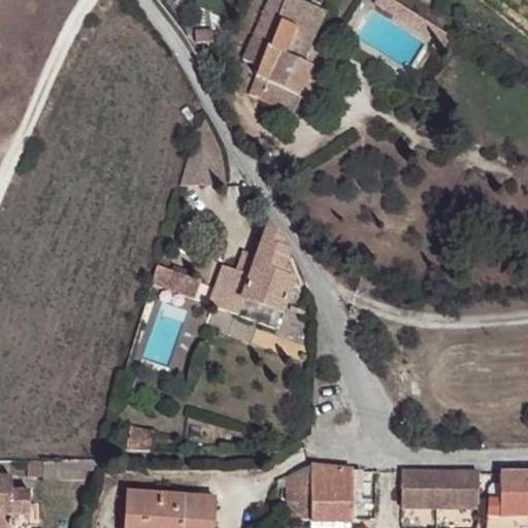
[(265,0),(242,60),(261,67),(251,95),(266,100),(264,106),(298,121),(306,98),(300,96),(311,64),(304,61),(324,9),(298,0),(265,0)]
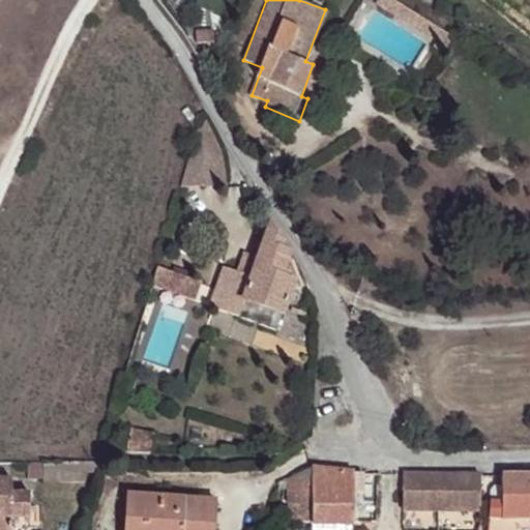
[(395,0),(377,0),(376,2),(435,46),(443,33),(411,10),(395,0)]
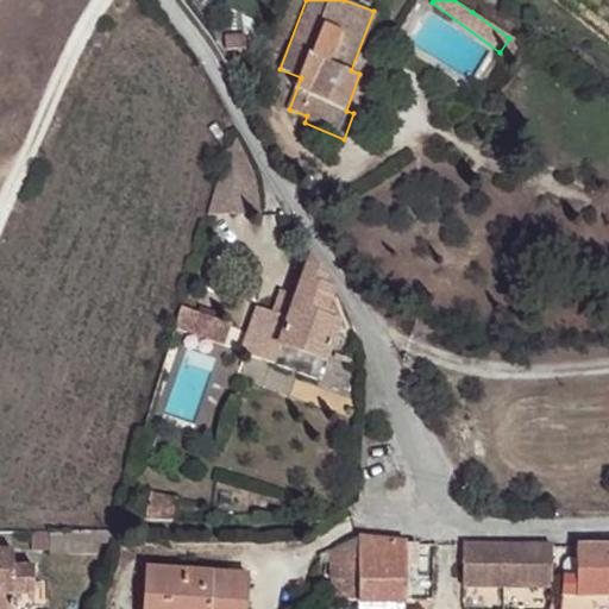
[(500,52),(496,57),(508,64),(521,48),(509,38),(500,52)]
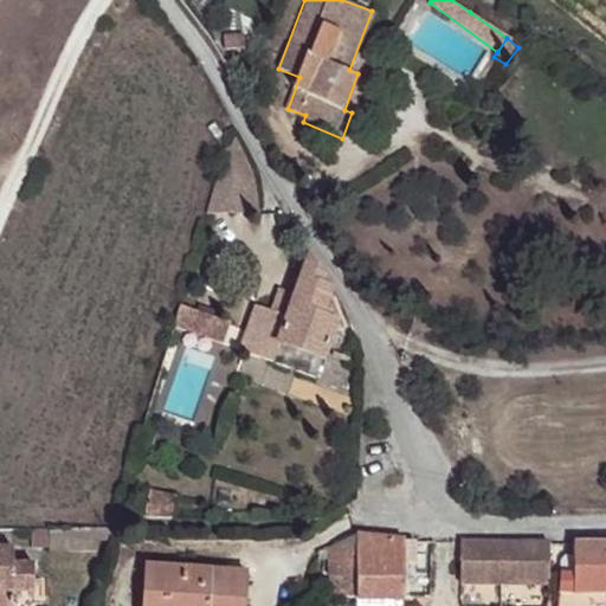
[(226,130),(219,120),(213,123),(220,134),(226,130)]
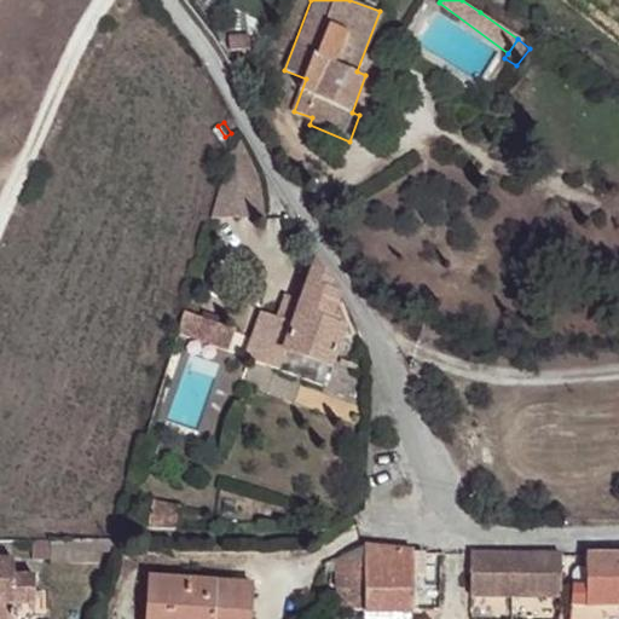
[(232,150),(213,214),(267,213),(266,175),(262,166),(247,140),(242,149),(232,150)]
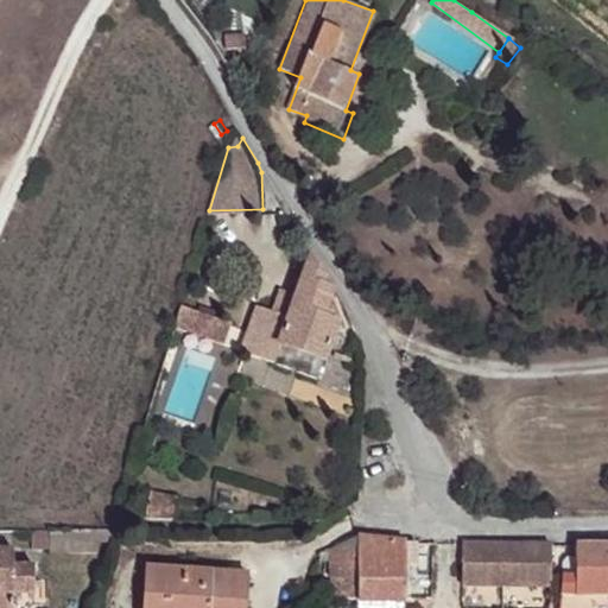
[(324,276),(311,253),(296,295),(292,305),(276,299),(272,310),(257,305),(241,350),(272,362),(278,347),(323,363),(327,355),(335,358),(342,335),(335,333),(343,309),(336,297),(320,291),(324,276)]
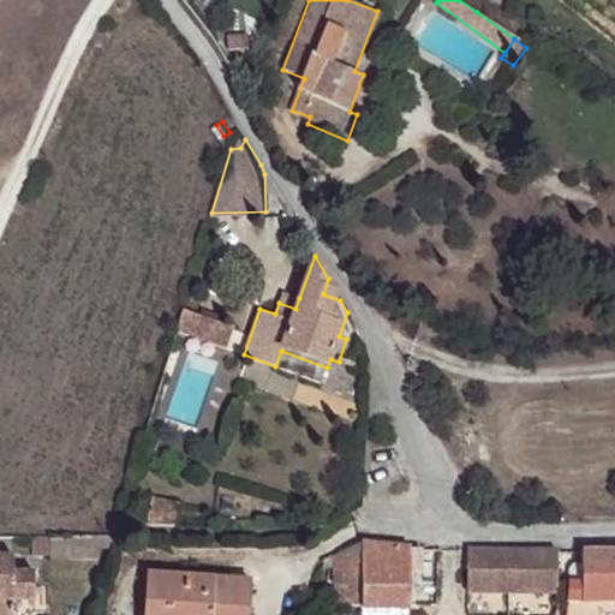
[(282,292),(279,303),(296,309),(299,298),(282,292)]
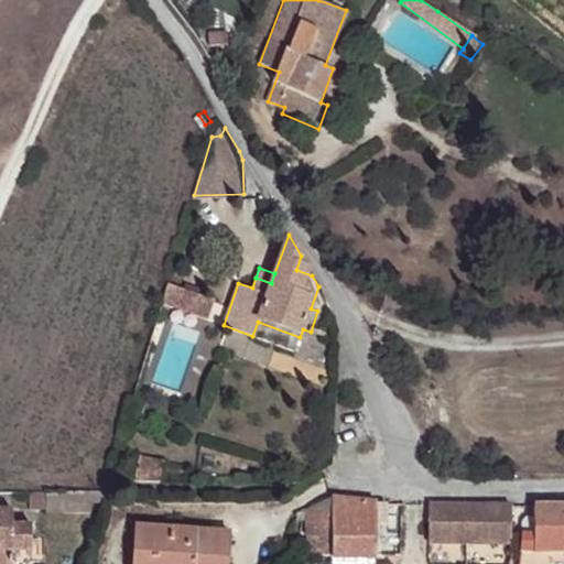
[(214,299),(167,282),(162,302),(208,318),(214,299)]
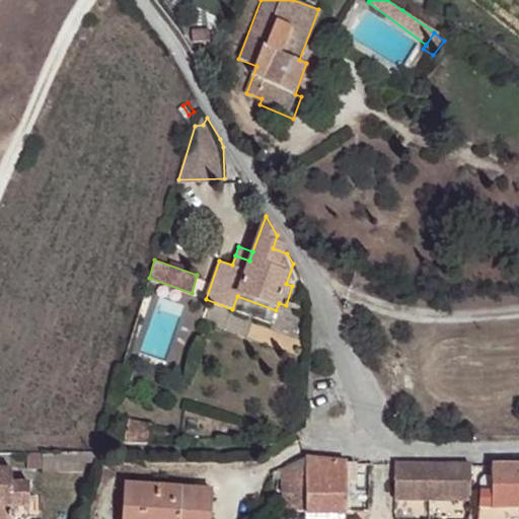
[(127,417),(121,445),(146,444),(151,422),(127,417)]
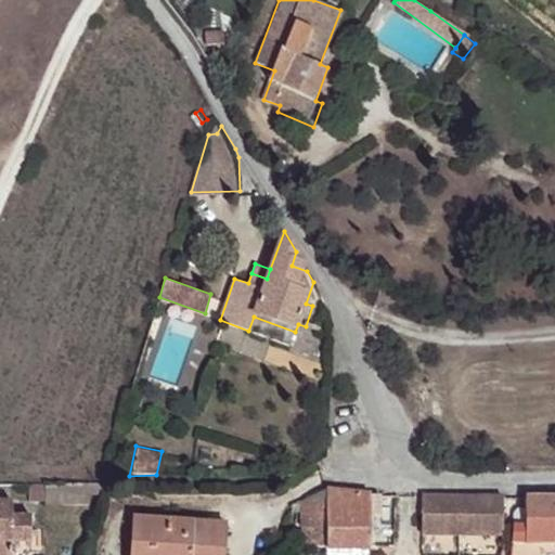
[(105,485),(105,476),(57,476),(59,495),(88,493),(102,491),(105,485)]
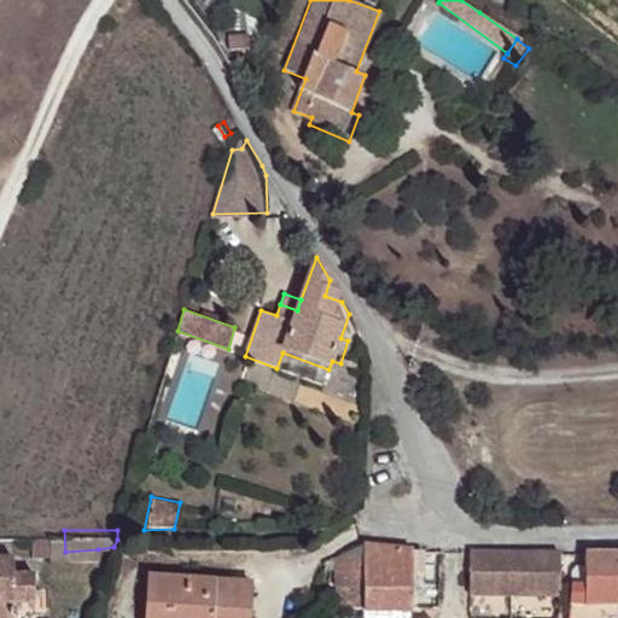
[(365,547),(361,547),(328,559),(321,579),(338,581),(338,607),(367,608),(365,547)]
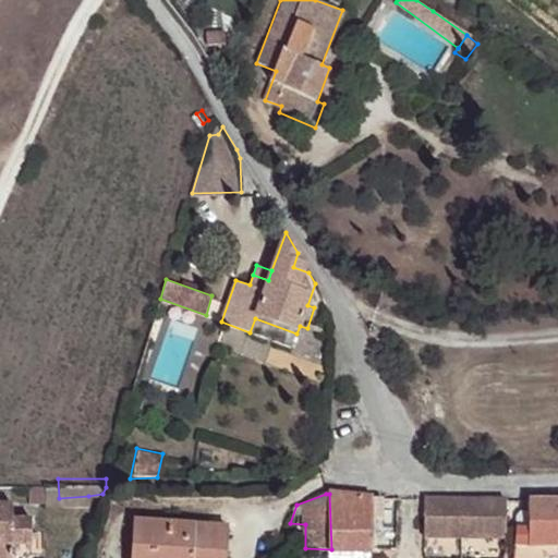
[(372,497),(329,494),(331,549),(331,552),(372,553),(375,553),(373,499),(372,497)]
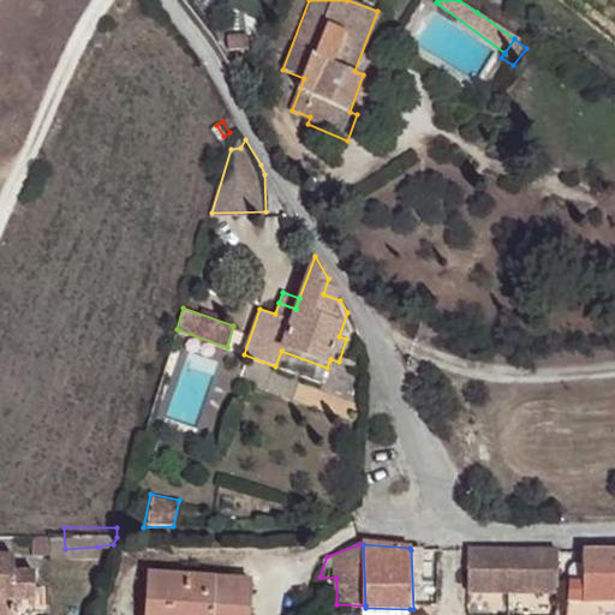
[(97,547),(65,549),(65,561),(97,562),(97,547)]
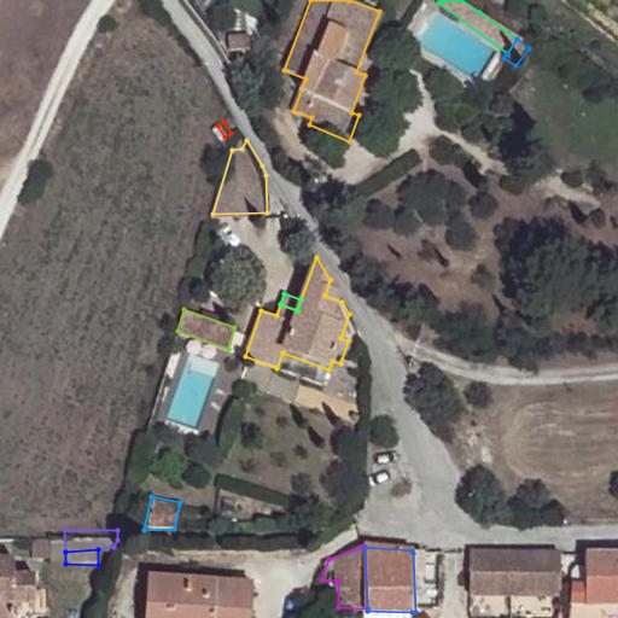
[(0,598),(15,598),(13,570),(13,554),(0,553),(0,598)]
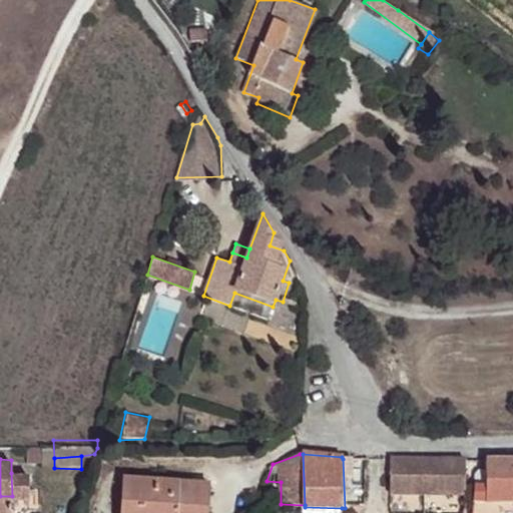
[(465,461),(390,460),(393,495),(465,496),(465,461)]
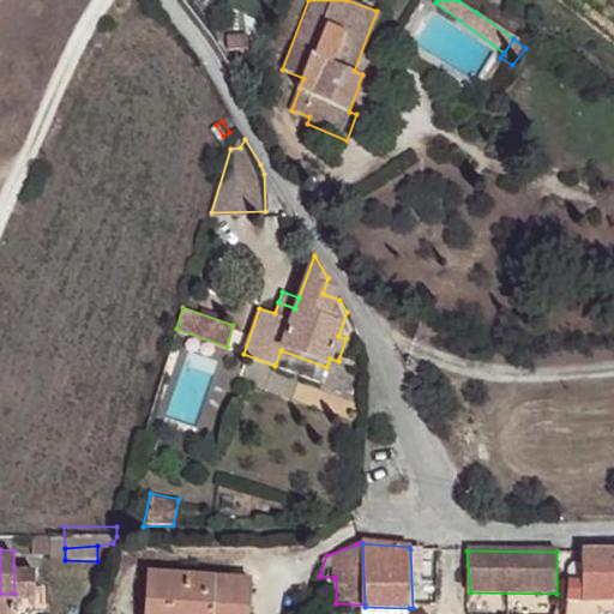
[(613,613),(613,552),(581,552),(578,582),(566,582),(564,613),(613,613)]
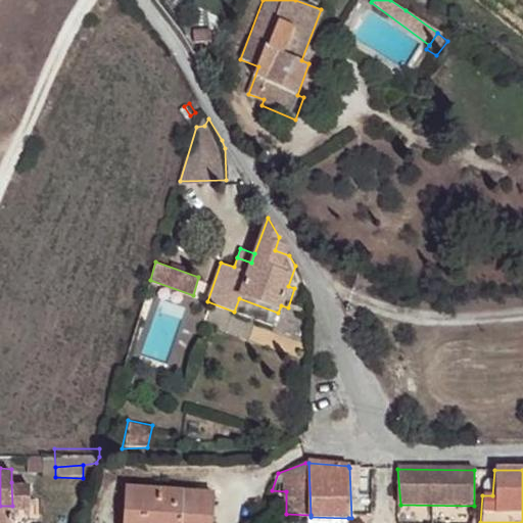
[(30,482),(11,482),(12,506),(13,516),(19,522),(28,522),(33,517),(32,509),(30,482)]
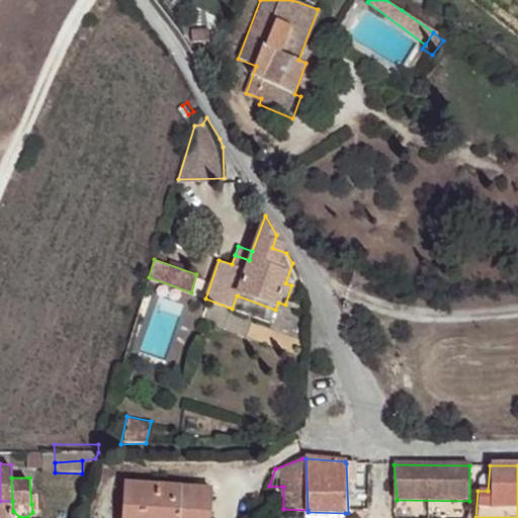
[(209,517),(212,488),(123,482),(120,517),(209,517)]
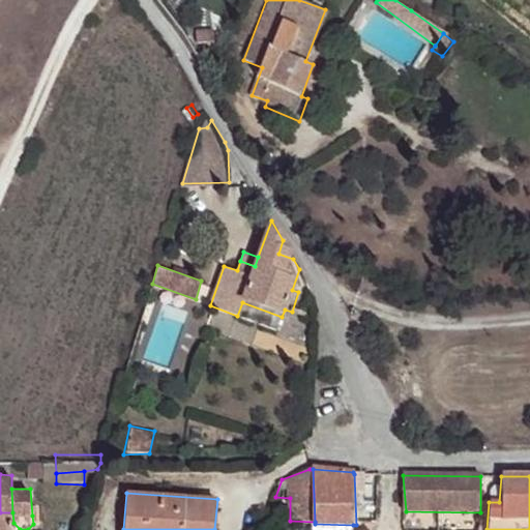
[(0,523),(13,523),(12,512),(0,512),(0,523)]
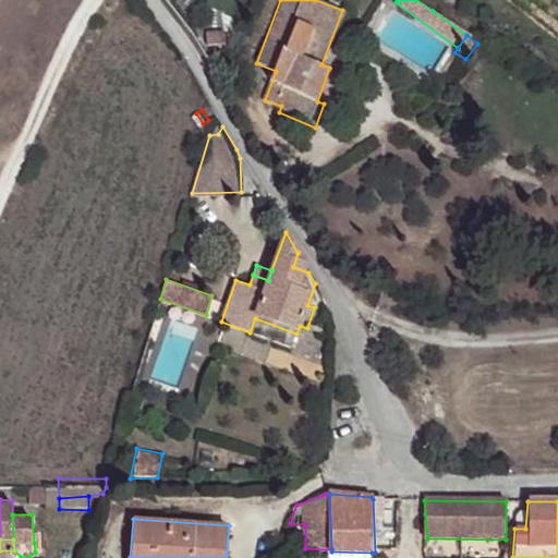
All buildings are outlined.
